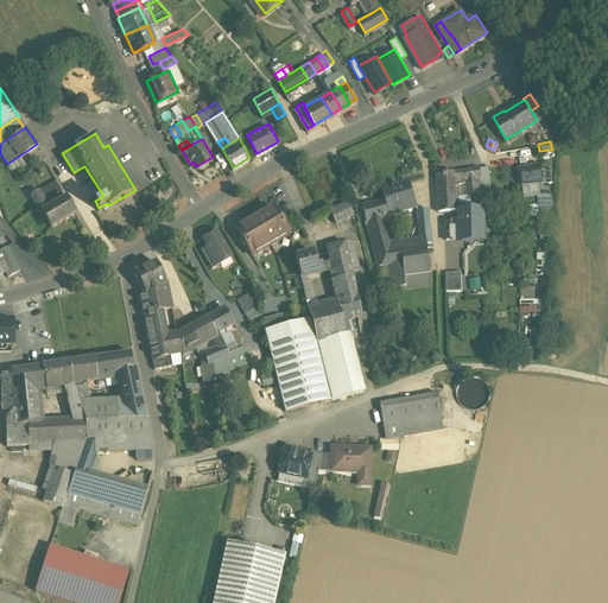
[(540,162),(521,163),(523,182),(539,181),(542,179),(540,166),(540,162)]
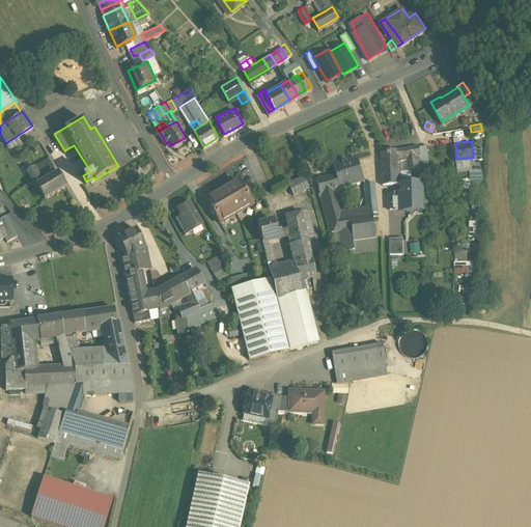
[(426,143),(419,144),(420,153),(417,154),(417,157),(418,160),(428,160),(426,143)]
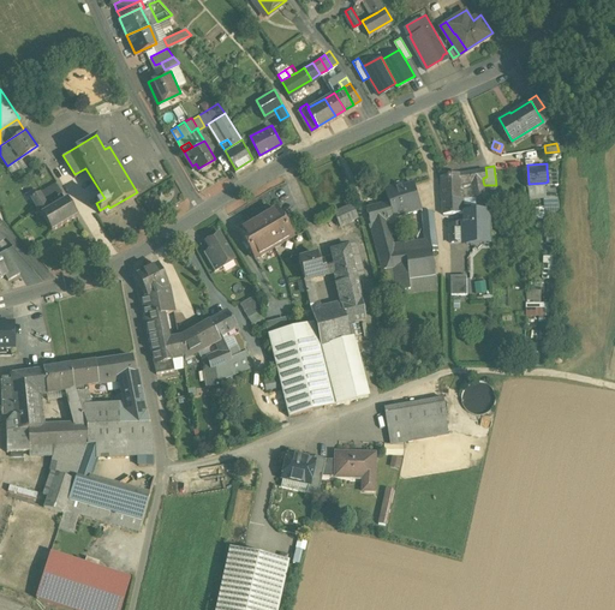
[(485,167),(471,171),(472,180),(473,179),(483,178),(487,177),(485,167)]
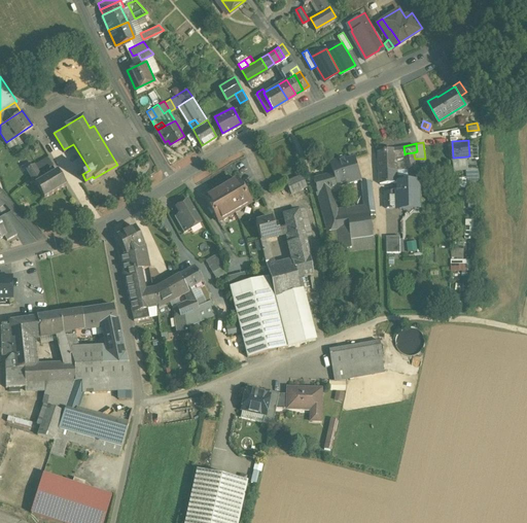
[(478,144),(468,144),(469,155),(476,155),(479,155),(478,144)]
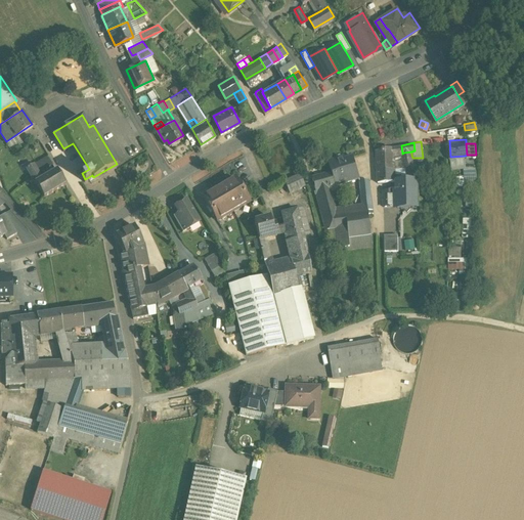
[(401,145),(391,147),(393,156),(402,154),(401,145)]
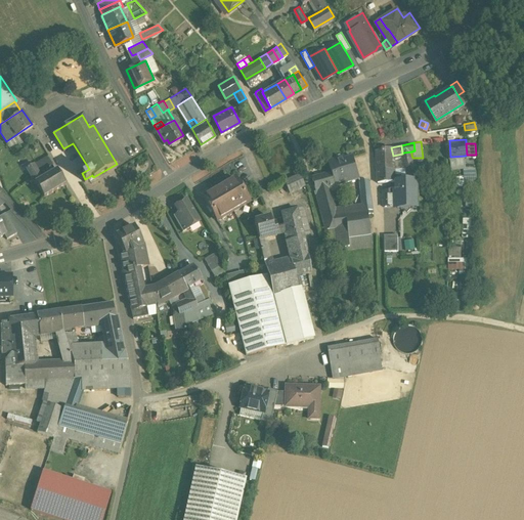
[(391,147),(377,152),(378,167),(394,167),(394,159),(392,160),(392,156),(393,156),(391,147)]
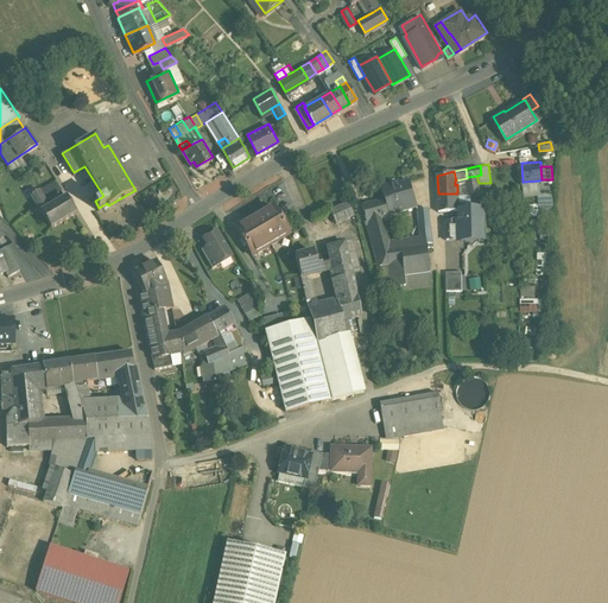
[(411,178),(392,183),(392,181),(381,183),(385,197),(362,203),(379,262),(391,261),(390,247),(381,214),(418,203),(411,178)]
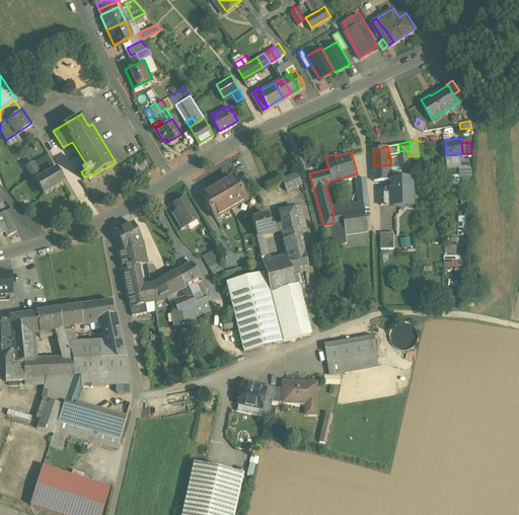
[(408,153),(402,154),(403,156),(399,157),(400,164),(410,163),(409,156),(408,153)]
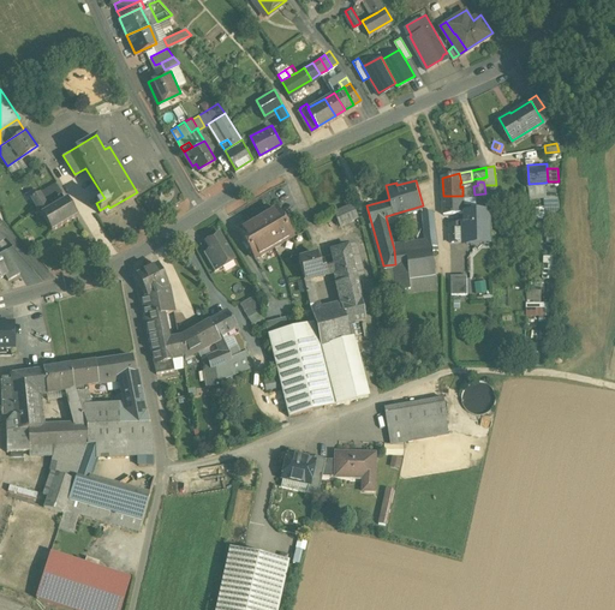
[(555,181),(548,181),(545,183),(545,195),(556,193),(555,181)]
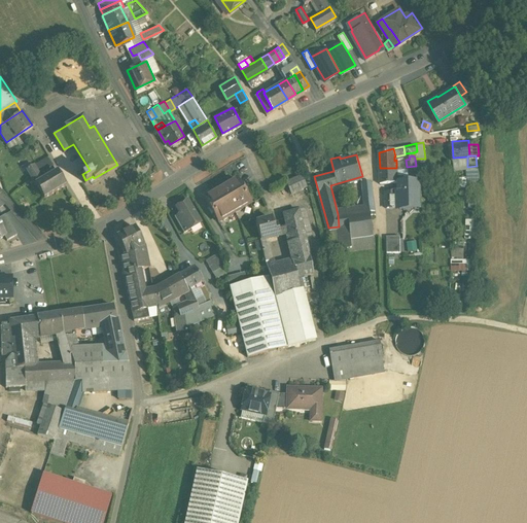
[(34,163),(27,167),(35,181),(42,177),(34,163)]
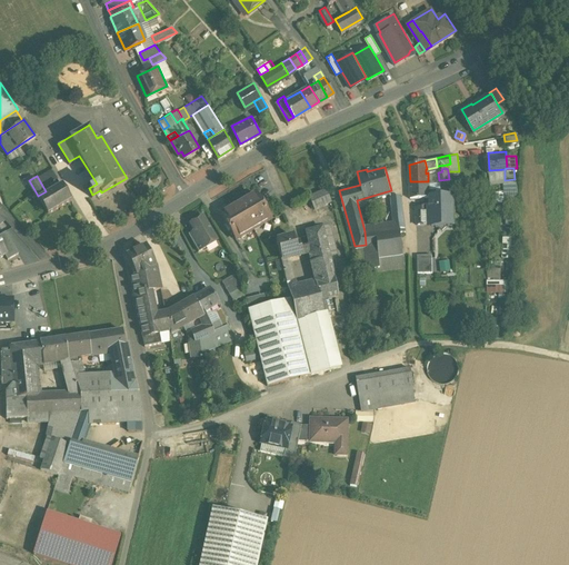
[(452,180),(442,181),(442,188),(443,195),(431,195),(431,205),(428,205),(429,221),(456,220),(455,194),(452,194),(452,180)]
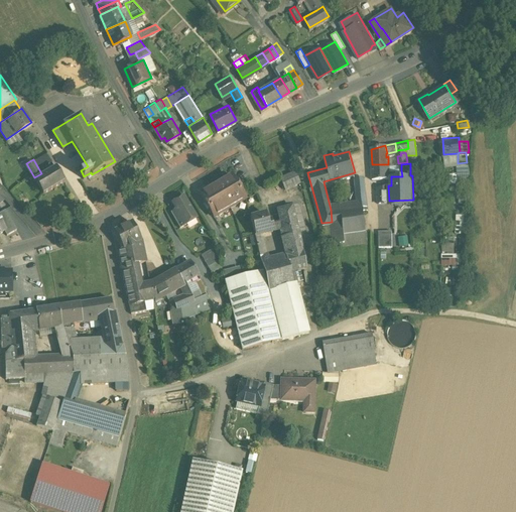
[(41,173),(34,177),(42,192),(65,179),(55,164),(41,173)]
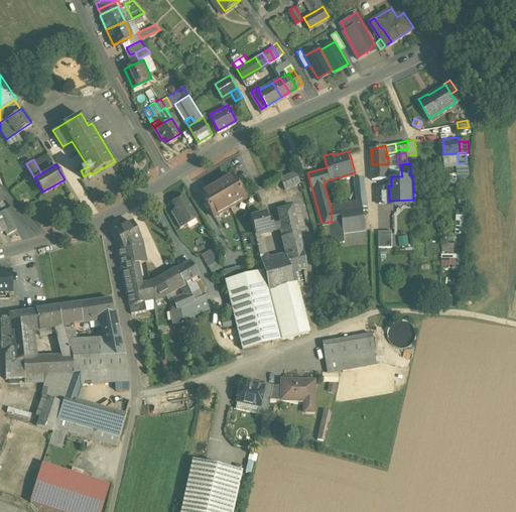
[(388,164),(372,164),(372,177),(388,176),(388,170),(388,164)]
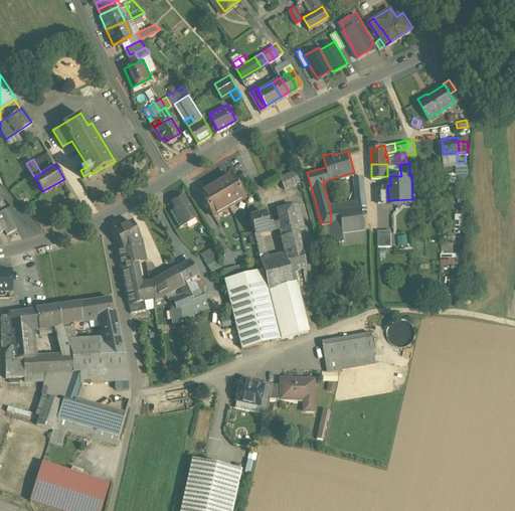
[(296,169),(280,176),(285,187),(300,180),(296,169)]
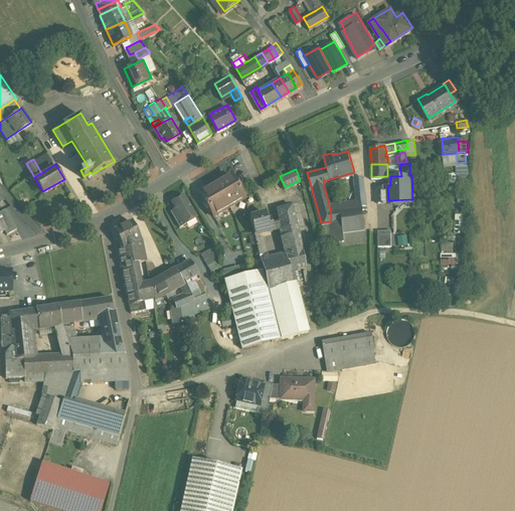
[(231,171),(215,180),(229,204),(245,195),(231,171)]
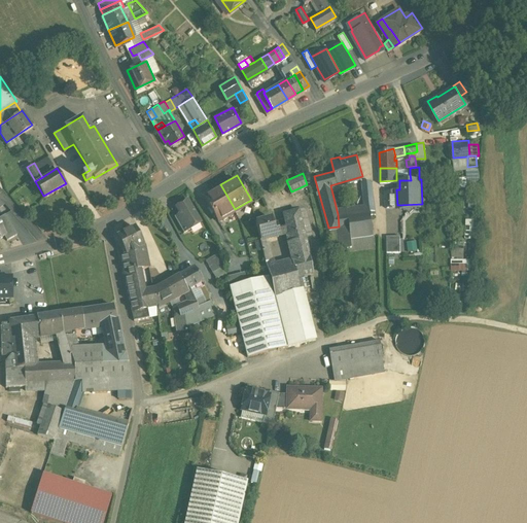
[(372,179),(363,179),(366,209),(372,208),(372,209),(375,208),(372,179)]
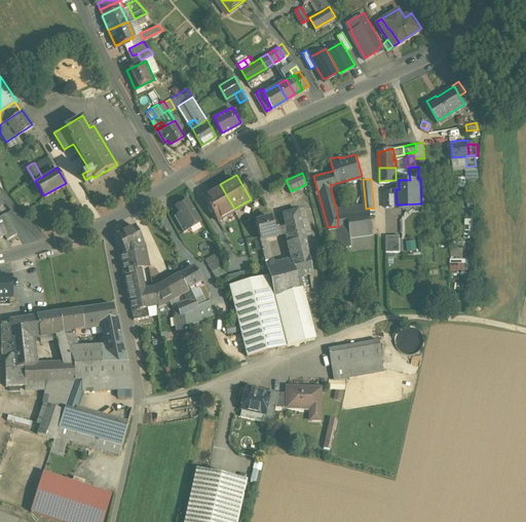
[(220,184),(204,194),(219,218),(234,209),(220,184)]
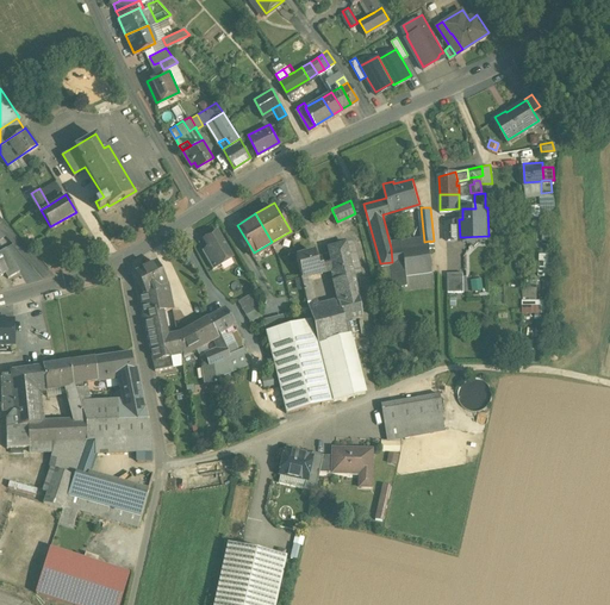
[(459,219),(446,220),(446,237),(460,237),(459,219)]
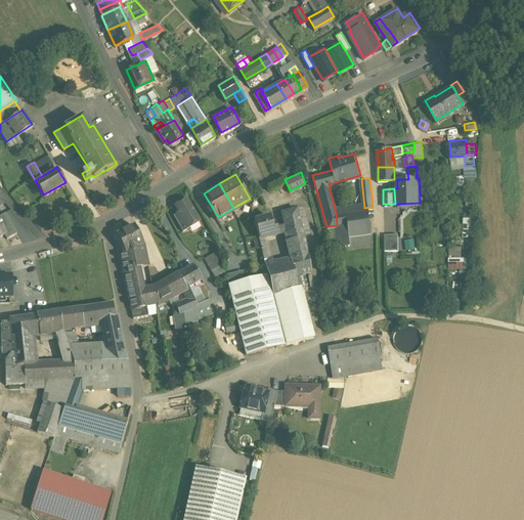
[(186,197),(176,203),(179,209),(180,209),(189,225),(200,219),(186,197)]
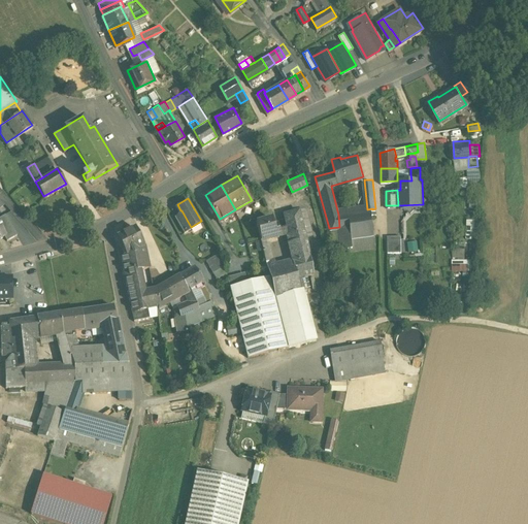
[(306,210),(303,207),(299,208),(304,229),(306,235),(312,233),(306,210)]
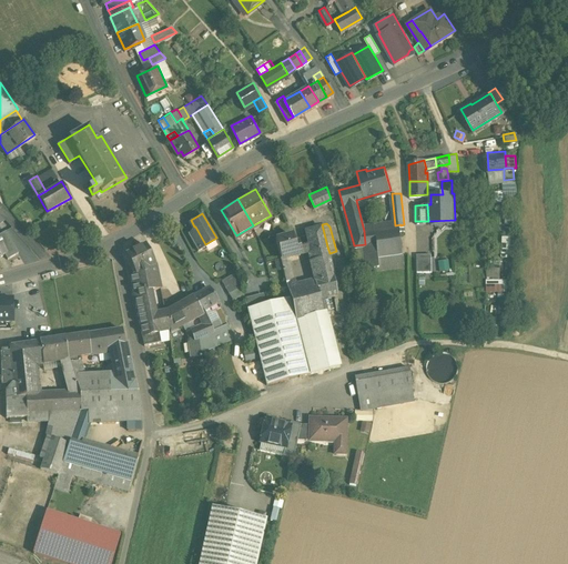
[(322,224),(306,229),(313,259),(323,257),(321,248),(327,247),(322,224)]
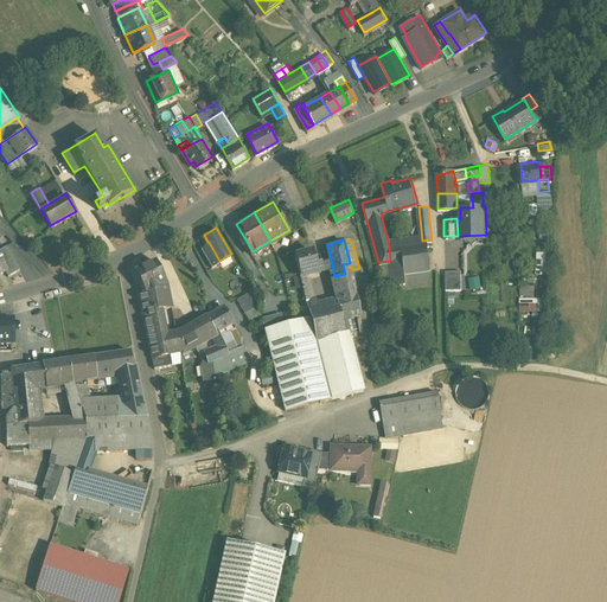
[(422,241),(398,244),(403,273),(404,273),(430,269),(428,241),(428,239),(422,241)]
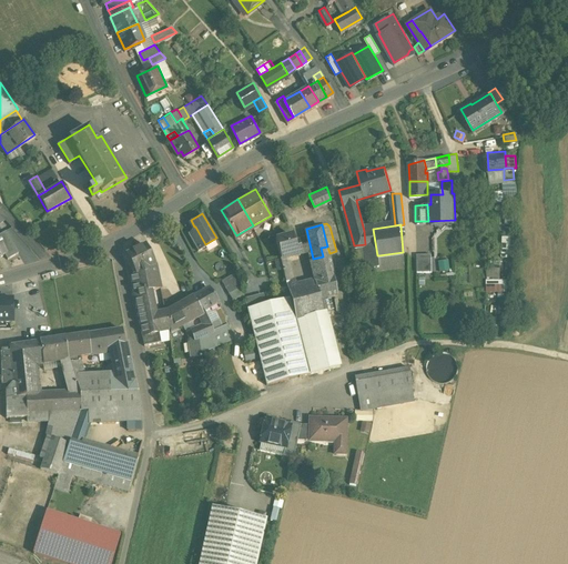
[(205,244),(195,227),(194,227),(189,231),(199,248),(205,244)]
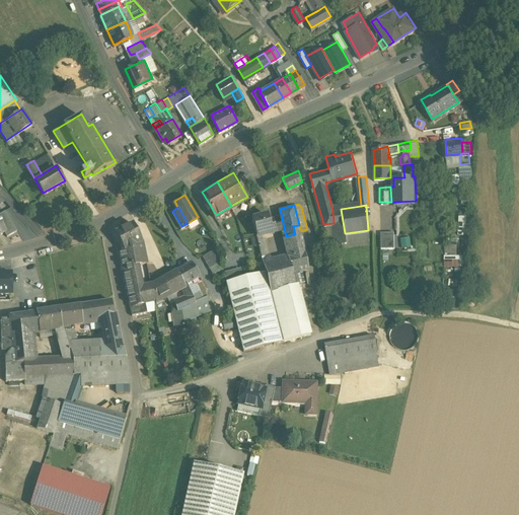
[(5,208),(0,211),(0,222),(4,229),(3,229),(6,234),(16,228),(5,208)]
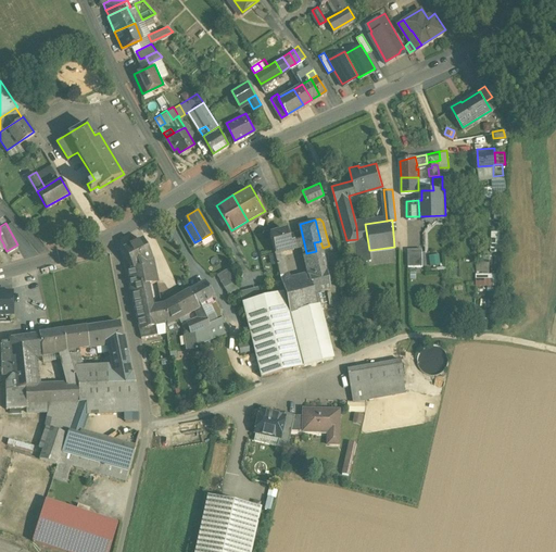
[(365,224),(356,226),(357,239),(359,261),(364,261),(371,260),(370,250),(369,250),(365,224)]
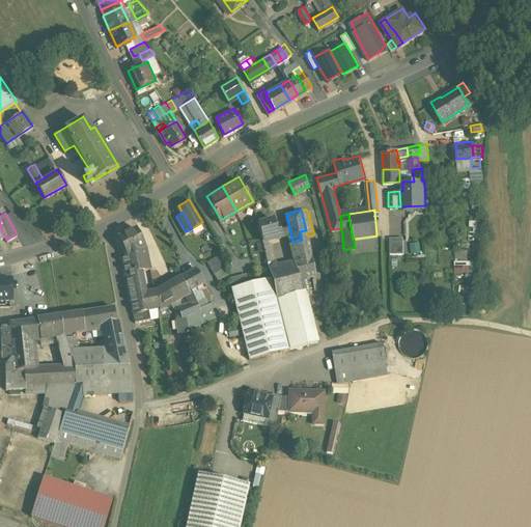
[(274,217),(258,221),(262,239),(268,238),(282,233),(279,224),(276,225),(274,217)]
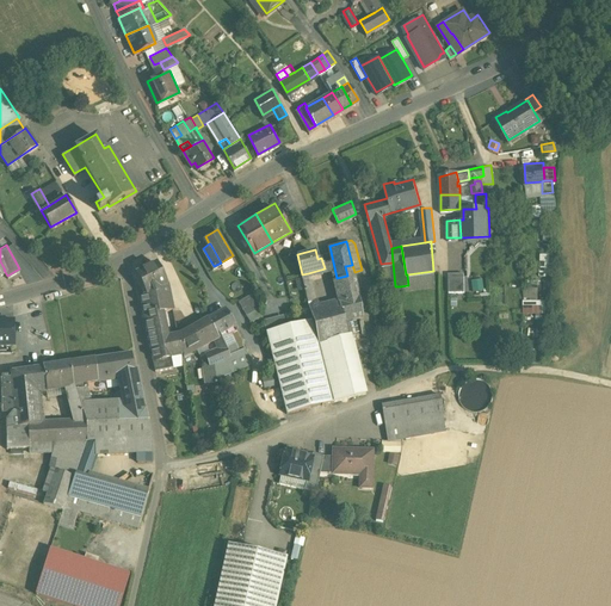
[(158,259),(136,271),(146,291),(147,292),(168,282),(158,259)]
